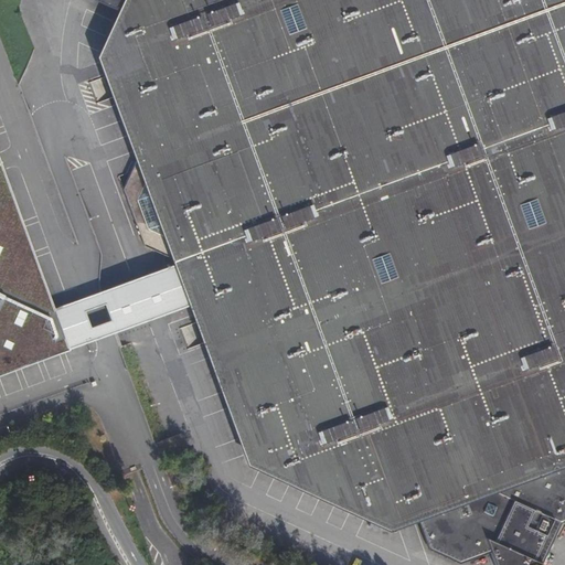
[(0,0),(0,356),(61,336),(51,308),(0,170),(0,0)]
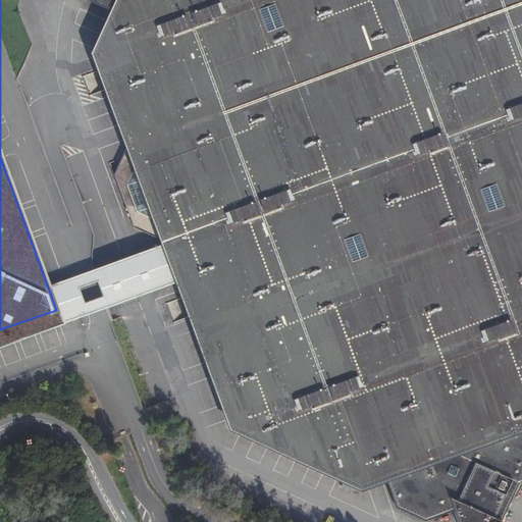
[(521,0),(81,0),(110,13),(91,56),(125,149),(160,243),(169,268),(228,430),(358,489),(386,479),(397,508),(422,519),(451,509),(455,521),(499,521),(516,485),(521,482),(521,0)]
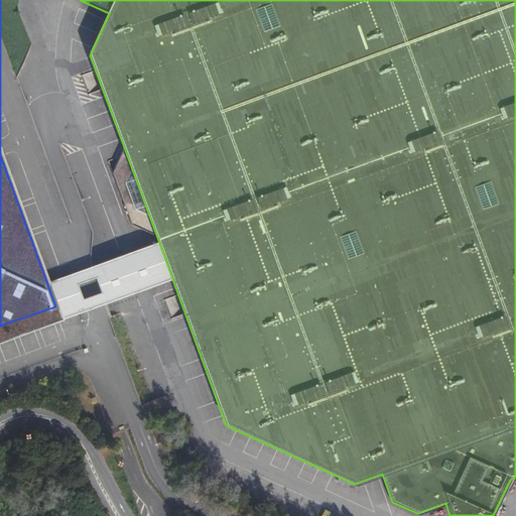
[(158,240),(124,147),(112,175),(131,227),(158,240)]
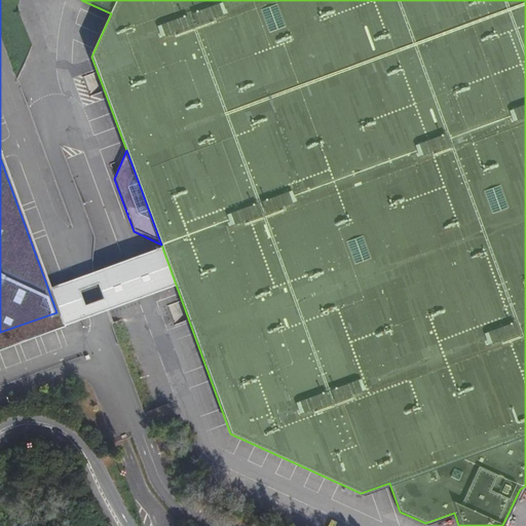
[(138,253),(90,270),(100,296),(147,278),(171,270),(161,245),(138,253)]
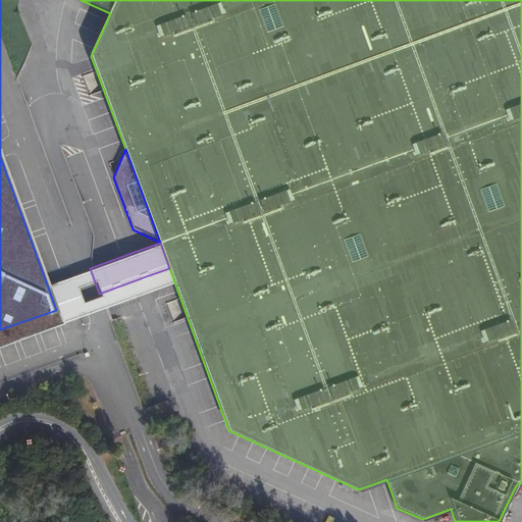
[(84,300),(99,294),(90,268),(74,274),(71,275),(81,301),(84,300)]
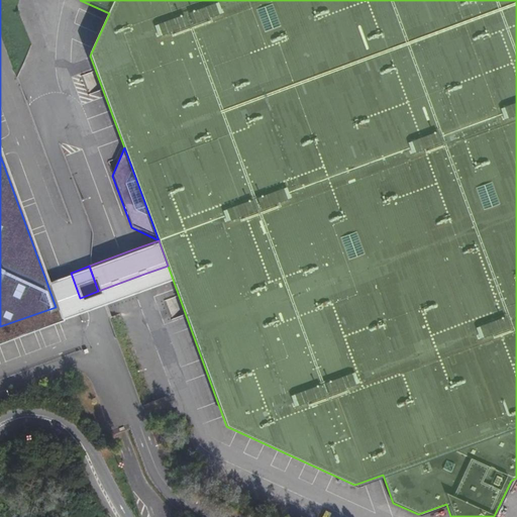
[(71,273),(46,282),(56,307),(80,298),(71,273)]
